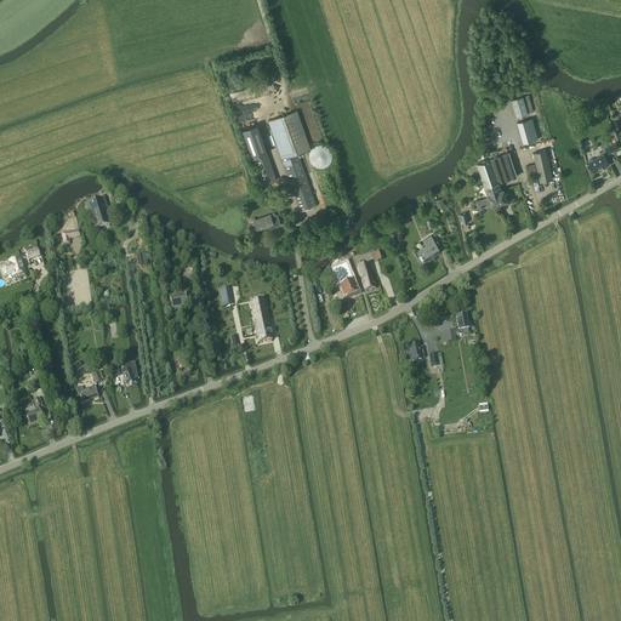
[(511,100),(516,118),(528,114),(533,112),(528,96),(523,97),(523,96),(511,100)]
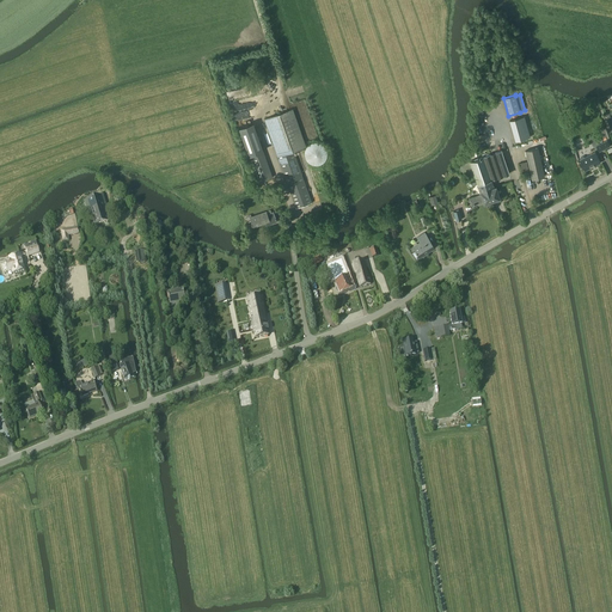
[(293,109),(281,114),(264,120),(295,208),(312,203),(294,151),(306,147),(293,109)]
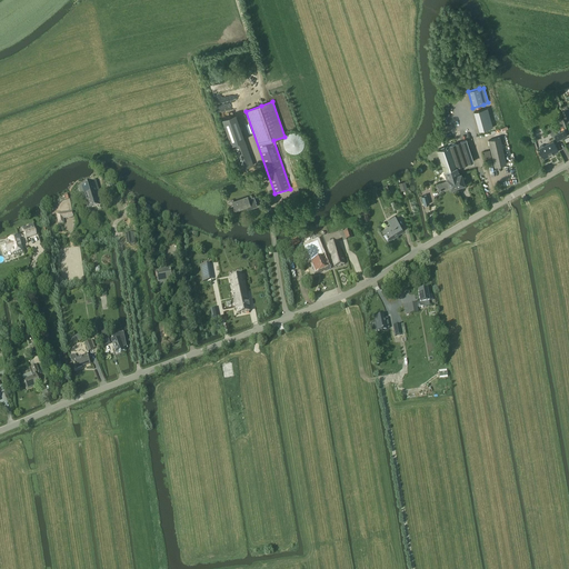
[(479,131),(492,128),(487,108),(473,112),(479,131)]
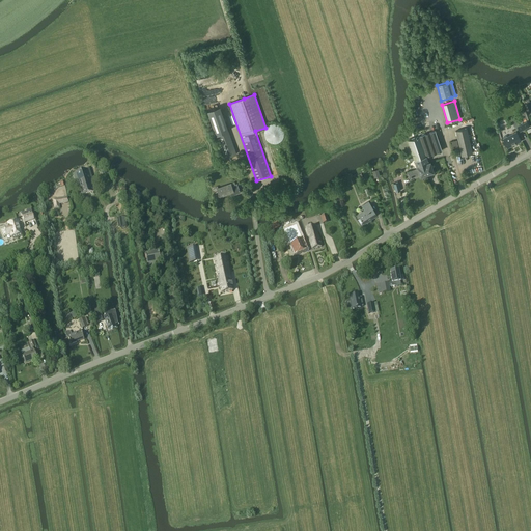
[(236,155),(220,107),(207,111),(224,159),(236,155)]
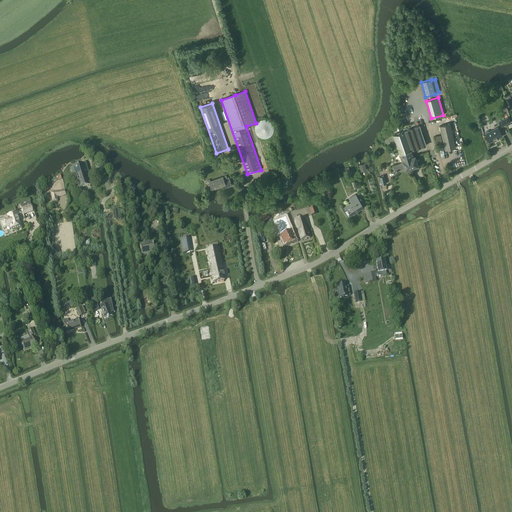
[(502,127),(511,122),(508,117),(499,122),(502,127)]
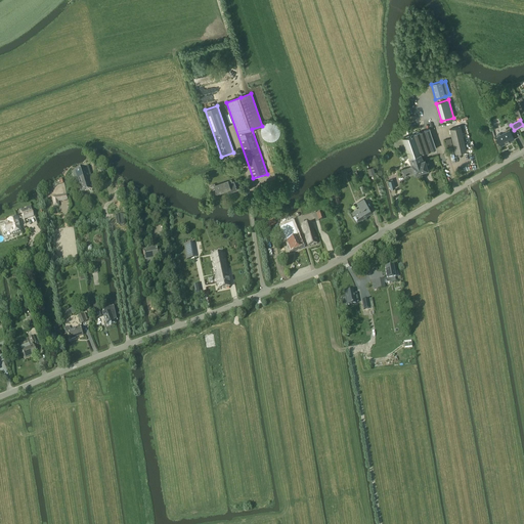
[(261,130),(261,133),(261,136),(263,139),(265,141),(268,142),(271,142),(274,141),(277,139),(278,137),(280,134),(280,132),(279,129),(278,126),(276,124),(273,123),(270,123),(267,123),(264,125),(262,127),(261,130)]
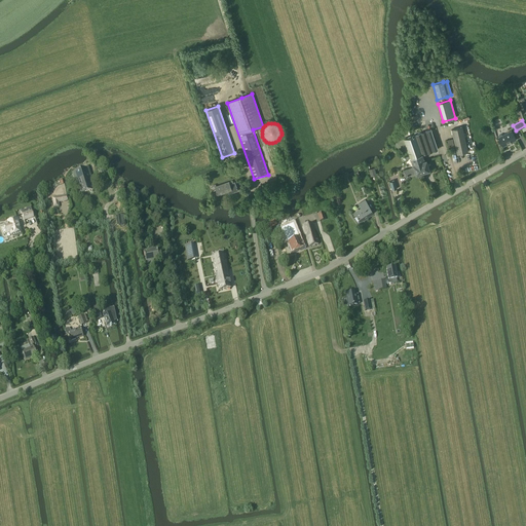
[(462,127),(459,127),(451,129),(456,154),(468,152),(462,127)]
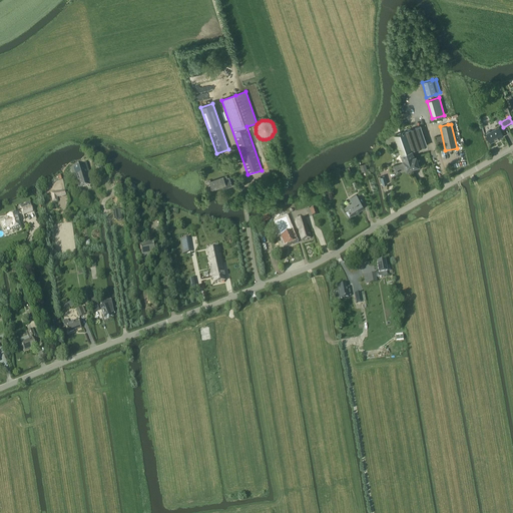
[(407,159),(409,158),(414,157),(413,155),(412,150),(427,145),(420,126),(410,130),(405,131),(394,135),(387,137),(384,138),(386,146),(388,145),(388,148),(391,147),(392,151),(398,149),(399,152),(395,153),(396,155),(400,154),(400,155),(405,153),(407,159)]
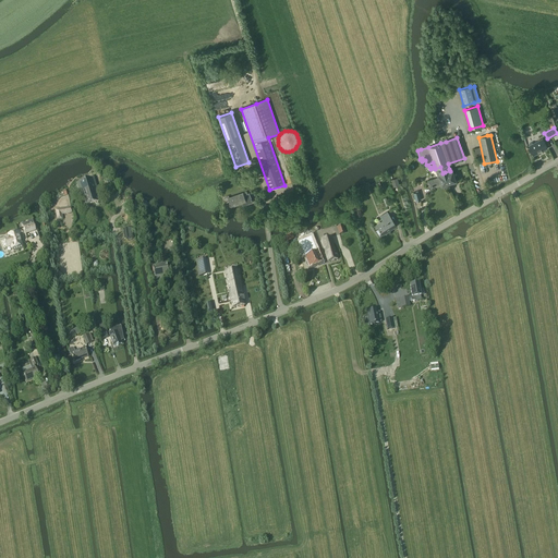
[(529,145),(529,146),(533,156),(547,148),(543,138),(533,144),(533,143),(531,143),(529,144),(529,145)]
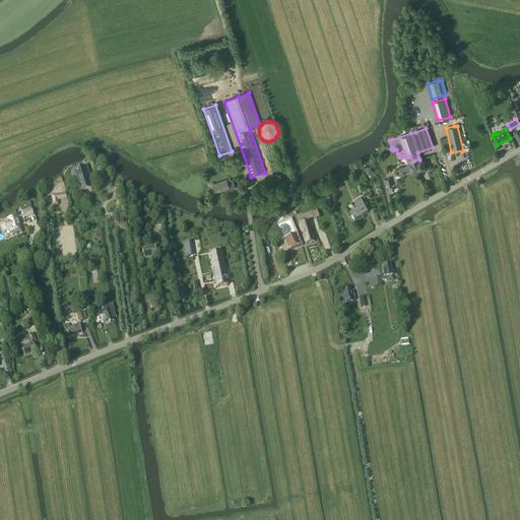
[(410,155),(405,157),(407,163),(408,166),(398,169),(401,175),(410,172),(411,173),(412,174),(413,174),(415,173),(415,172),(417,171),(414,160),(412,161),(410,155)]
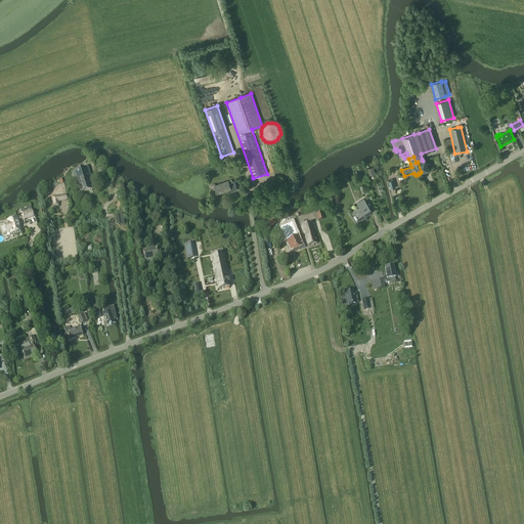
[(426,163),(425,160),(423,161),(418,162),(421,172),(424,171),(424,172),(426,172),(428,171),(428,170),(427,166),(428,166),(428,164),(427,163),(426,163)]
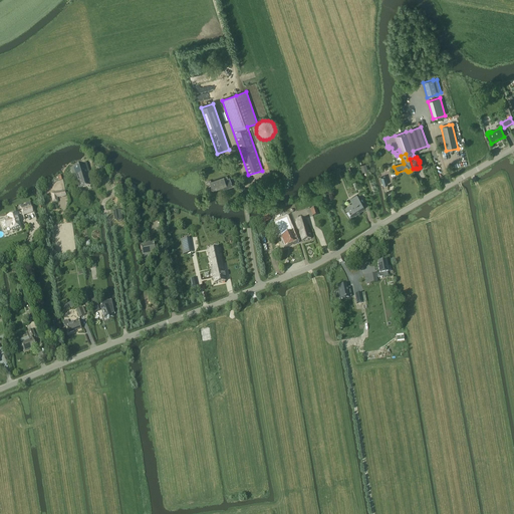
[(86,164),(78,167),(82,181),(85,188),(91,186),(89,182),(92,181),(86,164)]
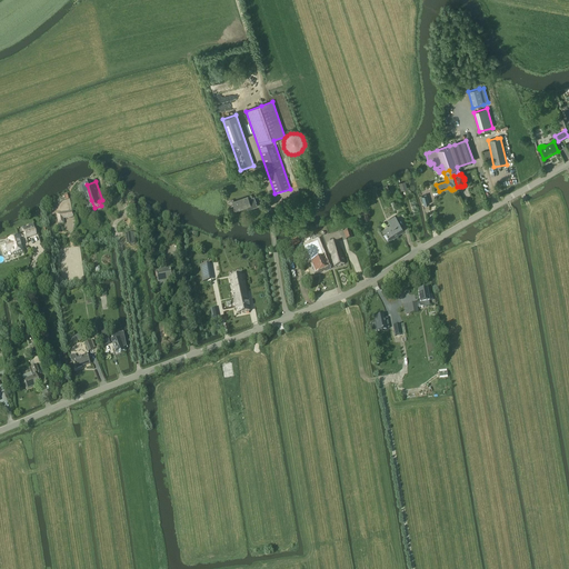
[(91,200),(87,185),(78,188),(83,202),(85,202),(88,210),(95,208),(91,200)]
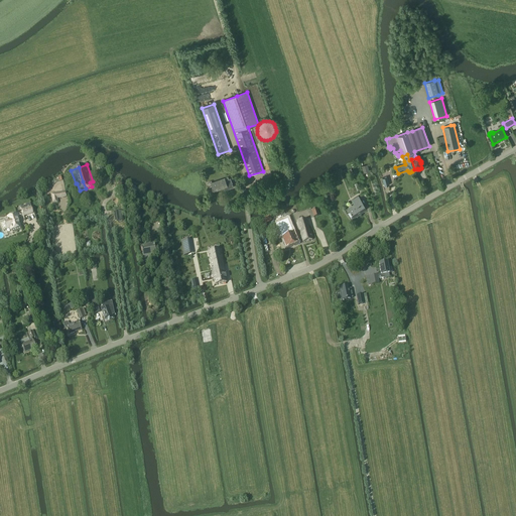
[(233,187),(230,178),(229,178),(228,176),(225,177),(212,182),(212,180),(210,181),(213,191),(228,186),(229,188),(233,187)]
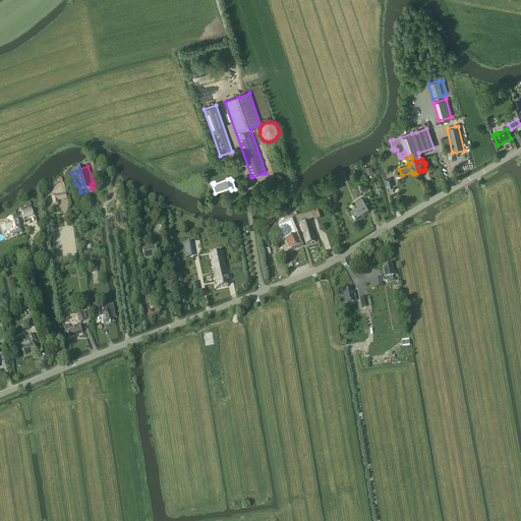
[(52,196),(53,206),(54,206),(58,206),(58,205),(59,205),(59,200),(67,199),(66,193),(52,196)]
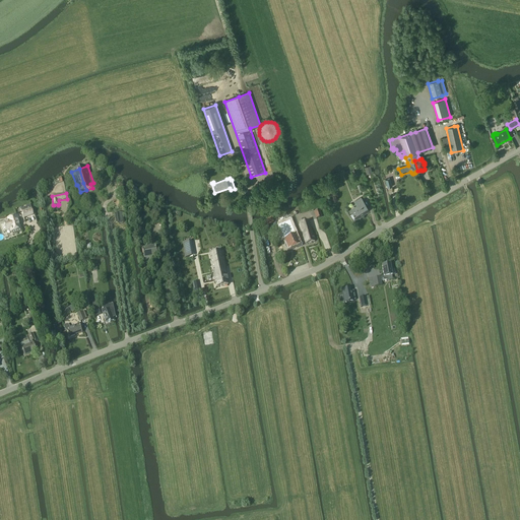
[(365,212),(366,212),(369,210),(361,198),(354,202),(356,205),(359,207),(351,211),(355,217),(365,212)]
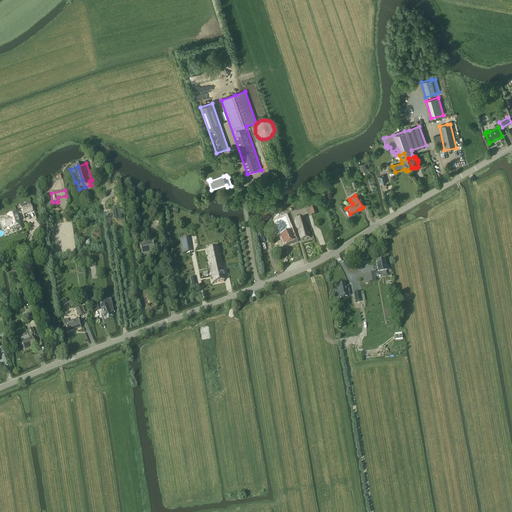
[(33,212),(31,205),(21,208),(23,215),(33,212)]
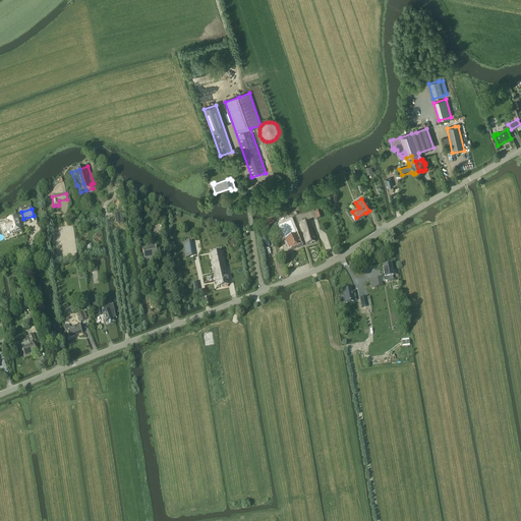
[(324,218),(321,211),(314,213),(316,220),(324,218)]
